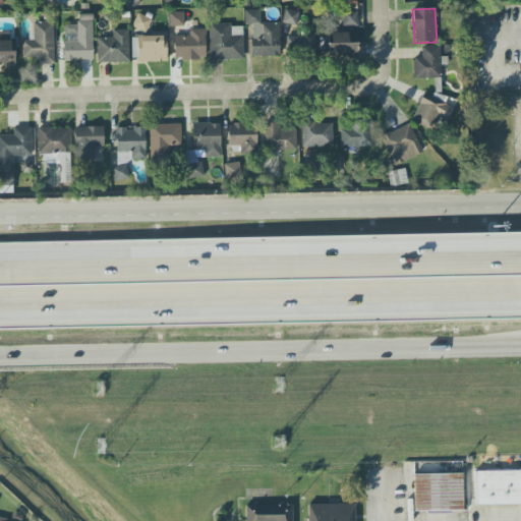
[(299,11),(284,9),(283,23),(298,24),(299,11)]
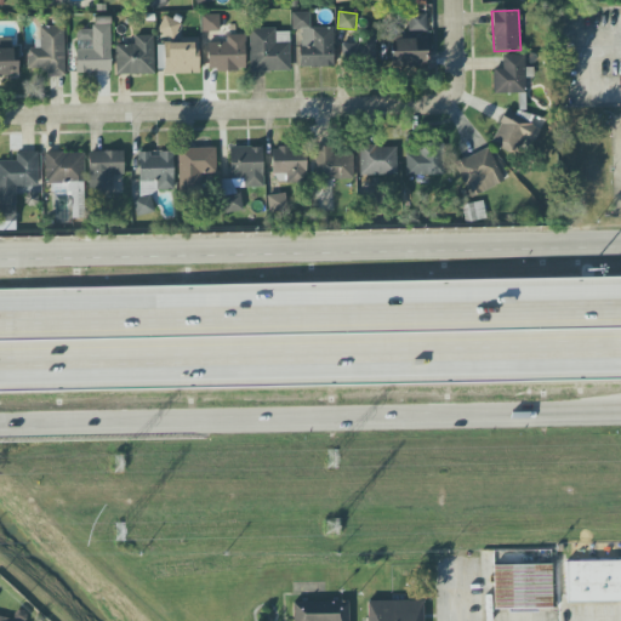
[(300,67),(331,68),(332,28),(311,28),(311,13),(292,12),(292,30),(300,30),(300,67)]
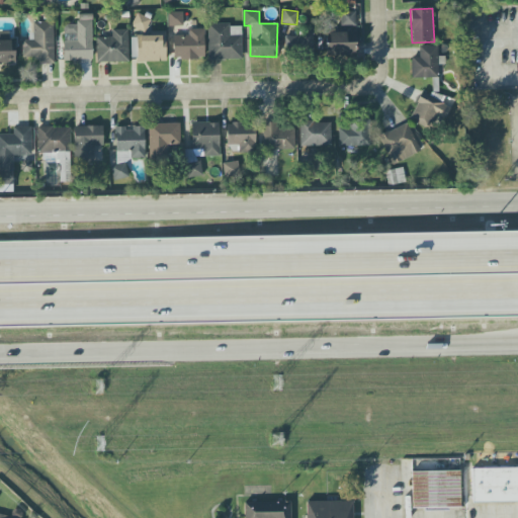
[(355,26),(355,12),(340,11),(340,26),(355,26)]
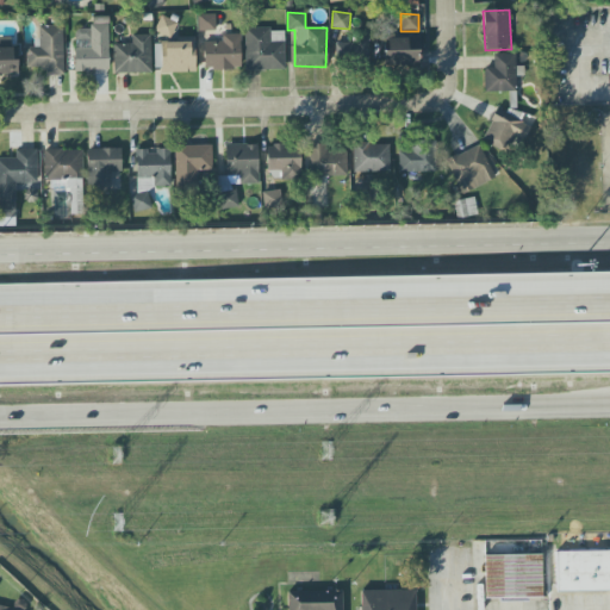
[(216,31),(215,14),(197,16),(198,31),(216,31)]
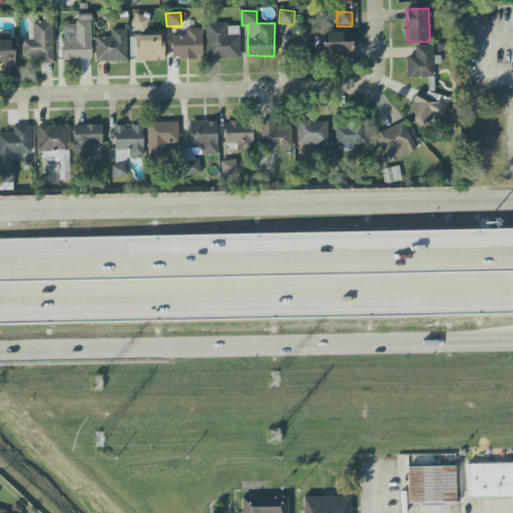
[(149,20),(135,14),(130,25),(144,31),(149,20)]
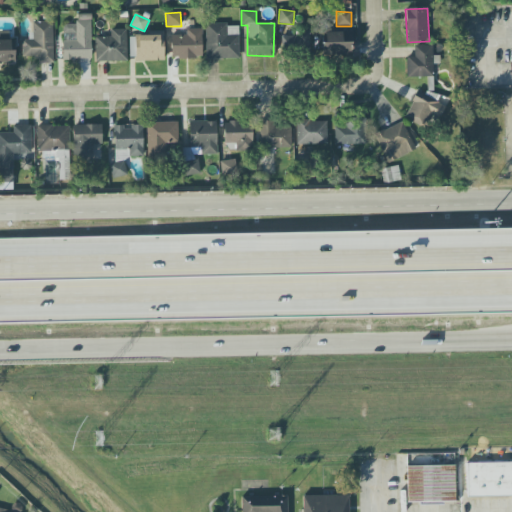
[(63,59),(91,59),(91,15),(77,15),(77,24),(63,24),(63,59)]
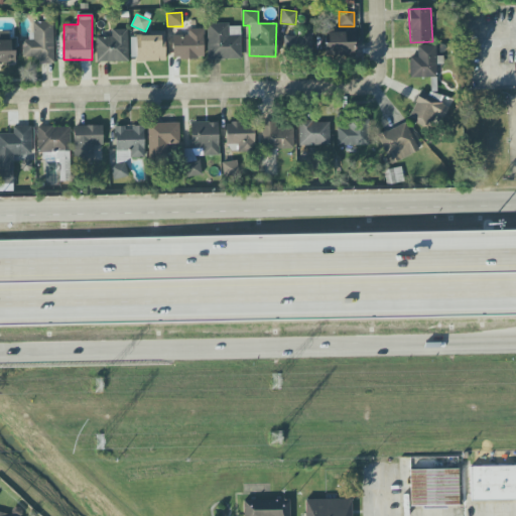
[(54,63),(52,22),(31,22),(31,40),(21,40),(22,58),(39,58),(39,65),(54,63)]
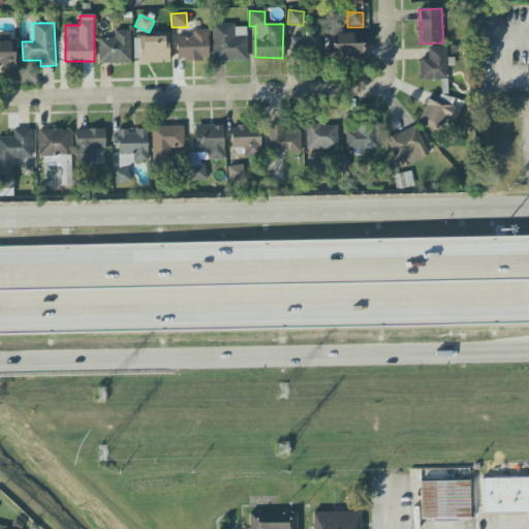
[(246,25),(212,26),(213,61),(247,61),(246,25)]
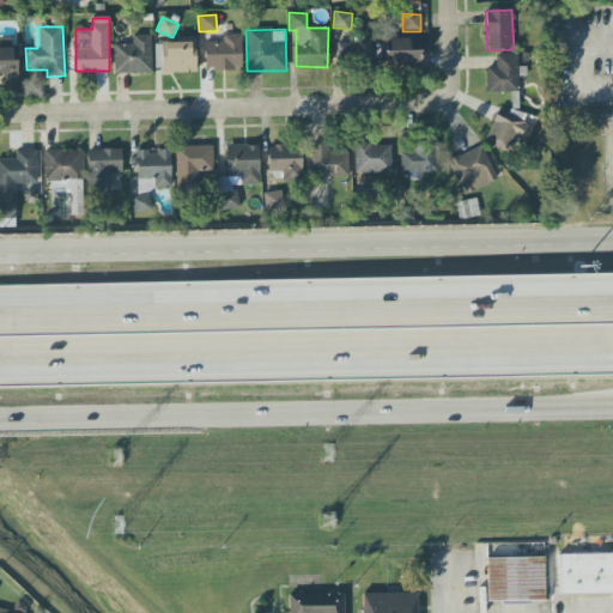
[(114,74),(152,73),(151,35),(132,36),(133,44),(113,44),(114,74)]
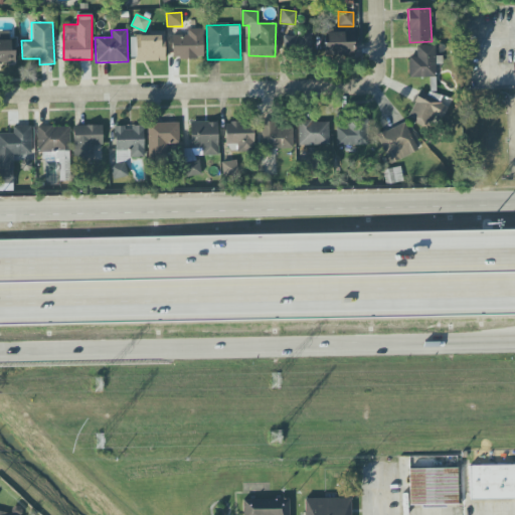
[(203,29),(187,29),(187,35),(172,35),(172,59),(203,58),(203,29)]
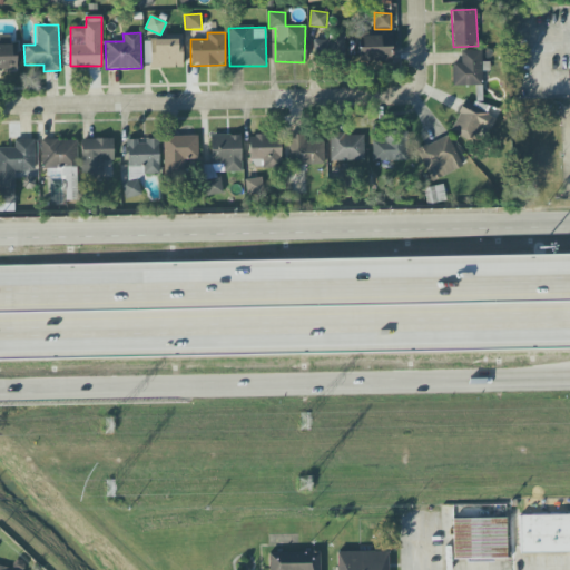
[(183,67),(182,35),(166,36),(166,41),(144,41),(145,68),(183,67)]
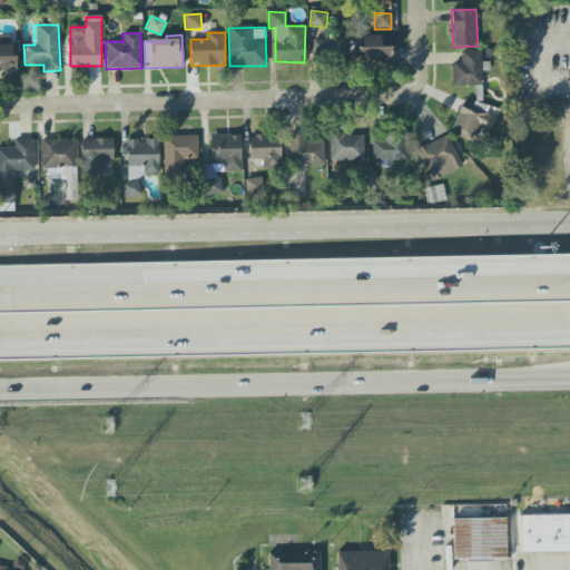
[(359,37),(360,62),(392,61),(392,36),(359,37)]
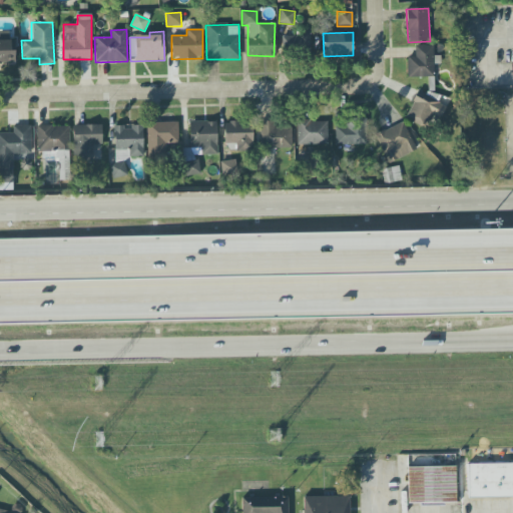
[(283,33),(283,50),(310,51),(310,33),(283,33)]
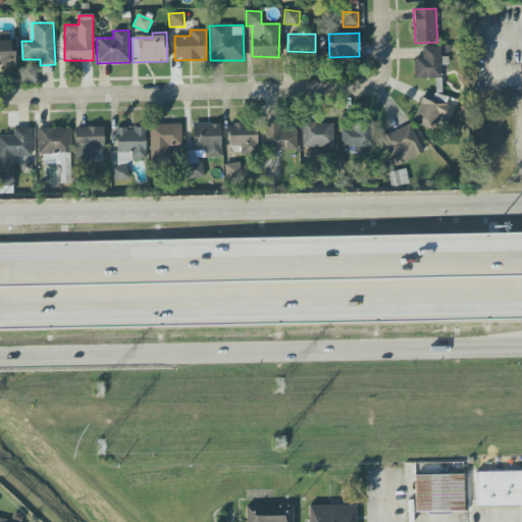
[(0,64),(15,65),(15,51),(11,51),(11,41),(0,41),(0,64)]
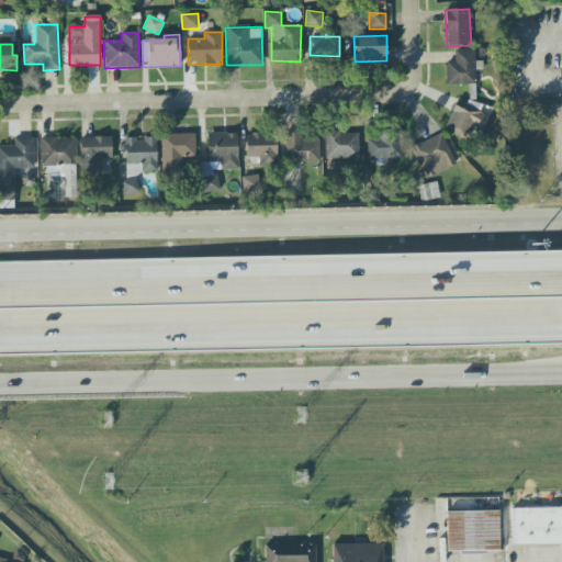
[(447,63),(447,85),(474,85),(474,51),(454,49),(454,63),(447,63)]
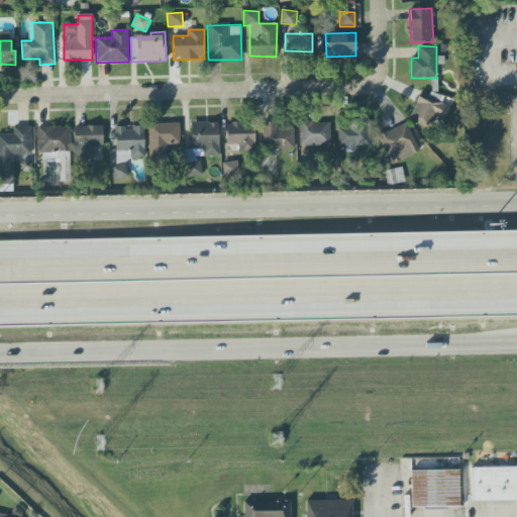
[(408,118),(427,127),(433,117),(442,122),(452,101),(431,91),(429,95),(421,91),(408,118)]
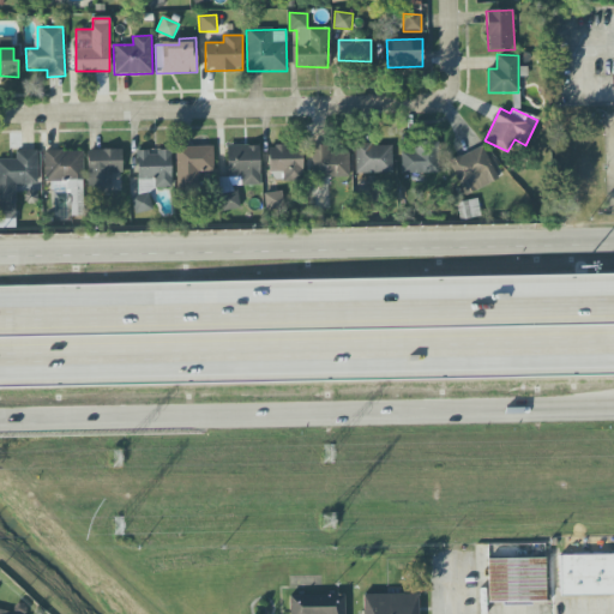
[(401,174),(438,173),(437,142),(413,142),(413,151),(401,152),(401,174)]
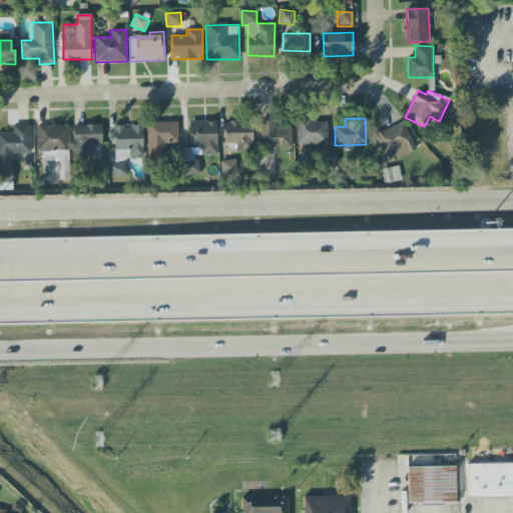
[(216,121),(189,122),(189,148),(182,148),(183,175),(198,175),(197,155),(217,154),(216,121)]
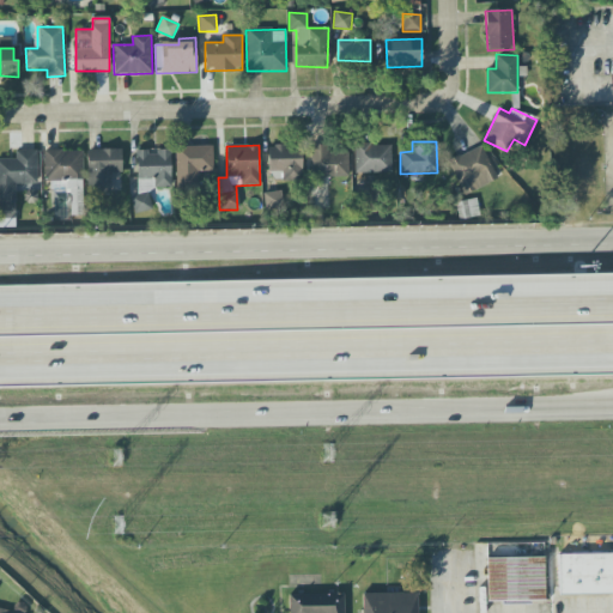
[(311,178),(349,177),(347,150),(329,150),(329,145),(310,145),(311,178)]
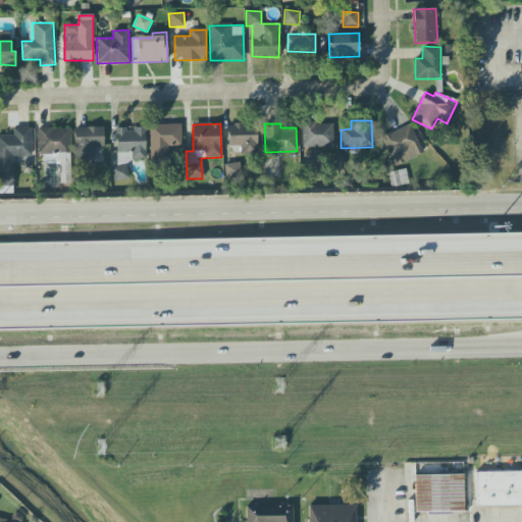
[(332,123),(302,123),(302,148),(333,147),(332,123)]
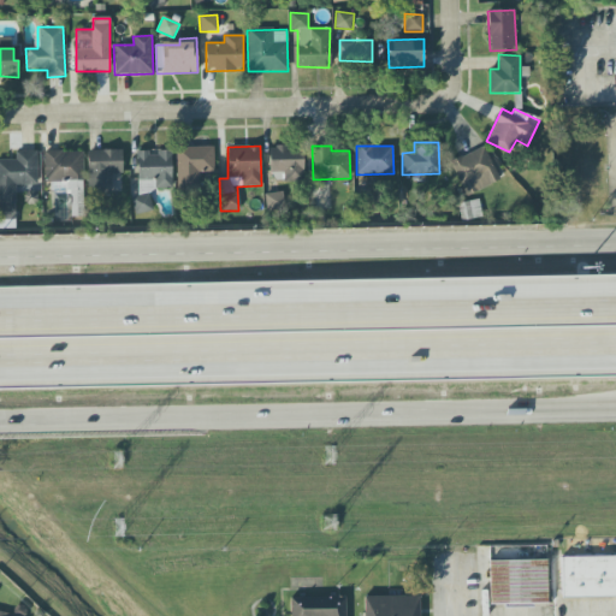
[(499,179),(483,146),(449,164),(467,197),(499,179)]
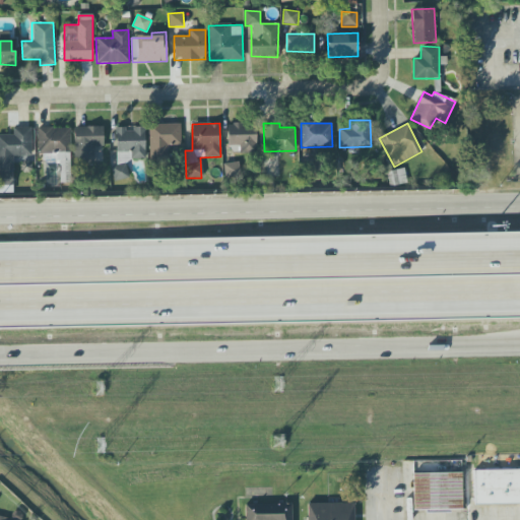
[(148,125),(149,160),(168,159),(168,147),(181,147),(180,124),(148,125)]
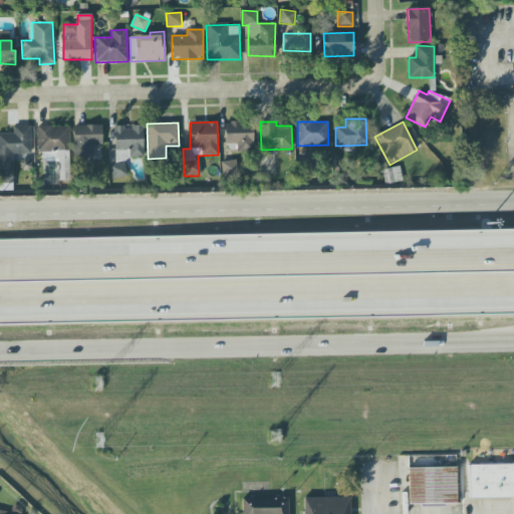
[(224,122),(225,144),(236,144),(236,150),(253,150),(253,122),(224,122)]
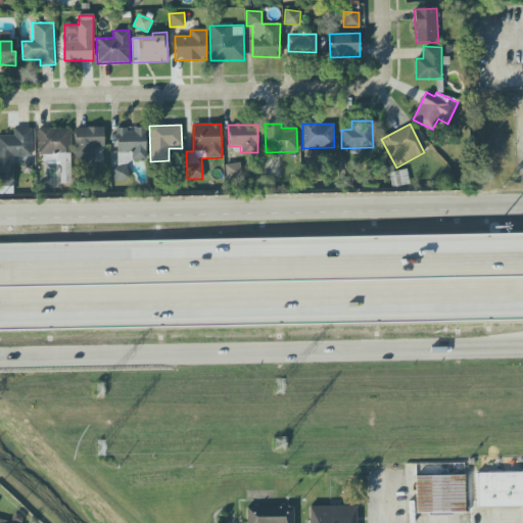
[(70,156),(70,128),(38,129),(39,157),(70,156)]
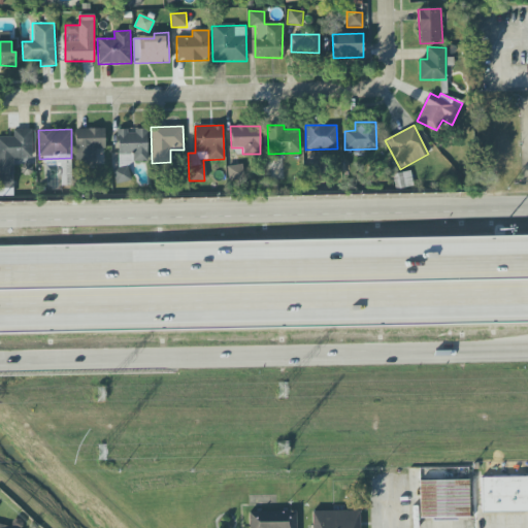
[(95,164),(95,149),(105,149),(104,129),(75,129),(76,165),(95,164)]
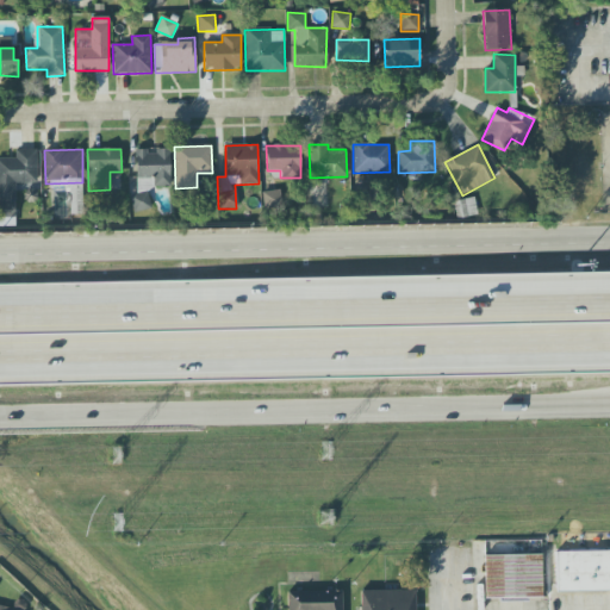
[(169,149),(151,150),(151,149),(135,150),(136,195),(131,195),(132,211),(150,211),(149,188),(170,187),(169,149)]
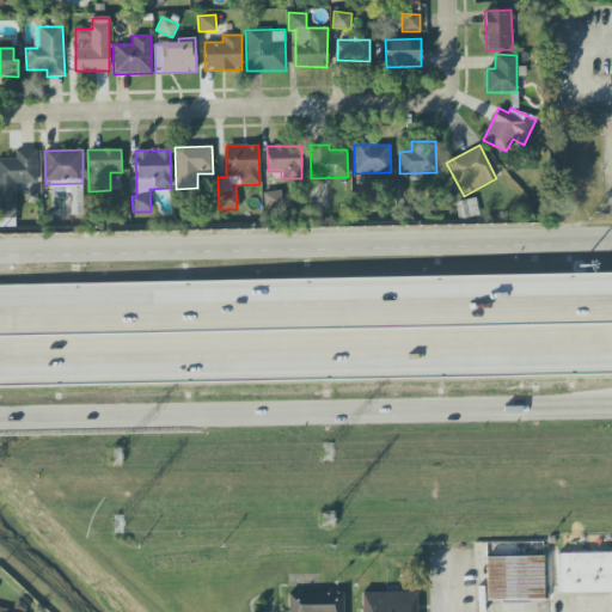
[(0,159),(0,226),(16,227),(14,184),(25,184),(25,203),(37,203),(36,151),(16,151),(16,159),(0,159)]
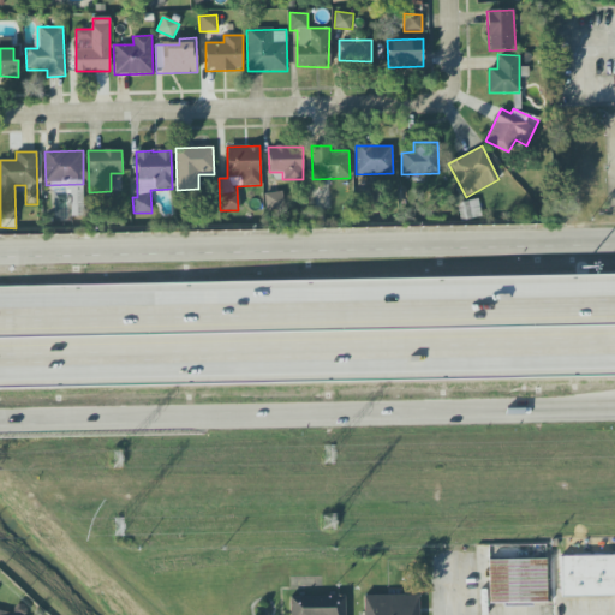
[(284,214),(284,192),(264,192),(266,215),(284,214)]
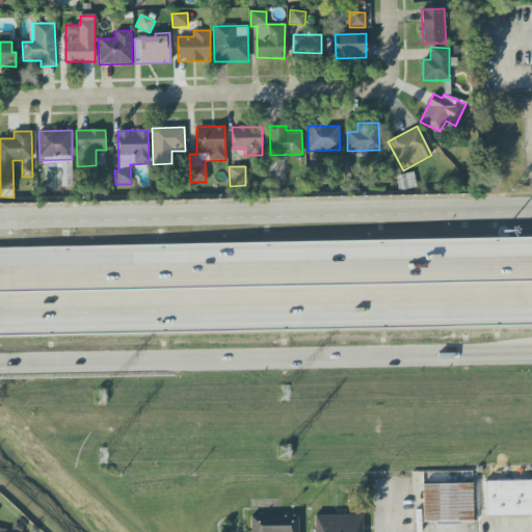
[(62,182),(72,181),(71,170),(61,173),(62,182)]
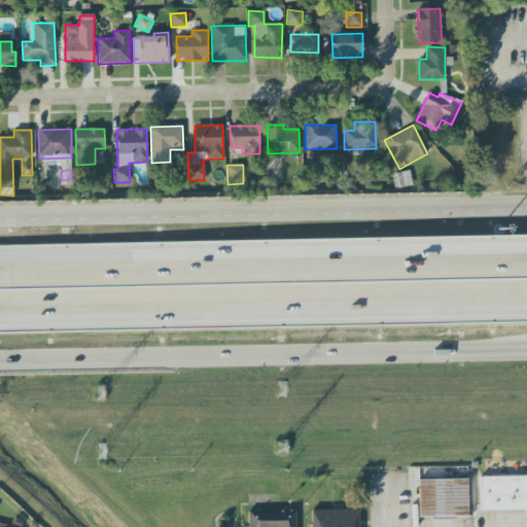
[(526,476),(480,477),(481,512),(526,511),(526,476)]
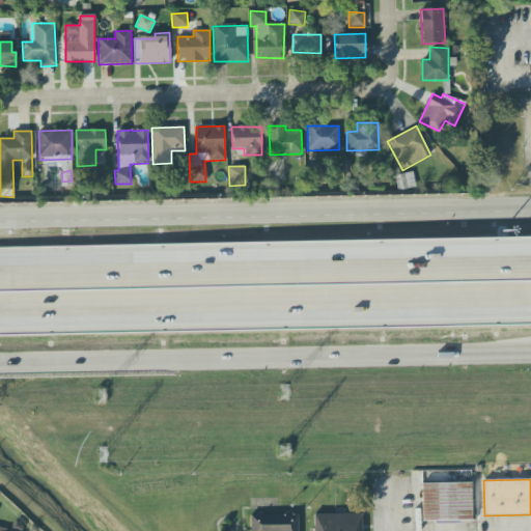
[(422,522),(472,521),(472,483),(421,484),(422,522)]
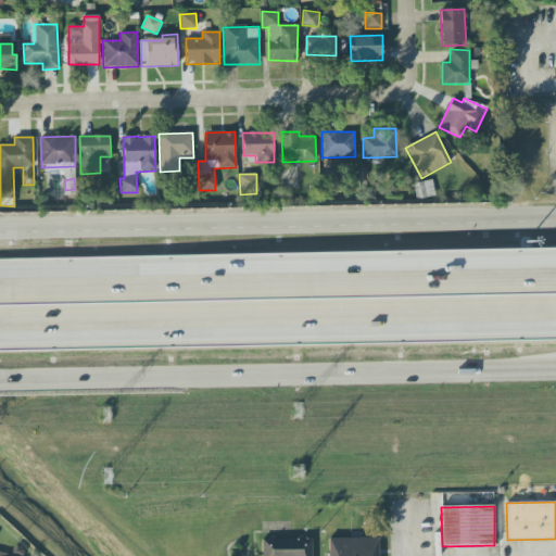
[(328,555),(378,555),(378,538),(328,539),(328,555)]
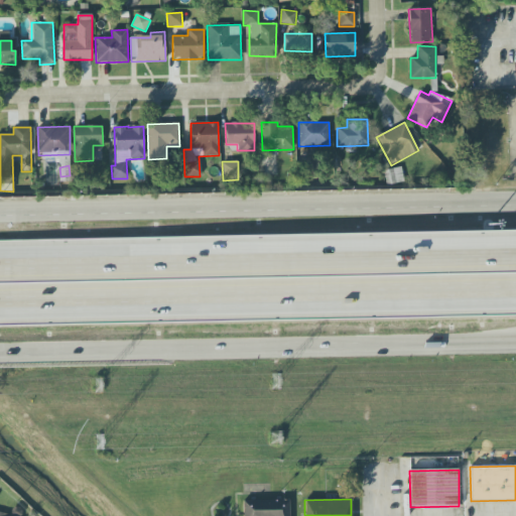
[(243,501),(243,515),(289,515),(289,500),(243,501)]
